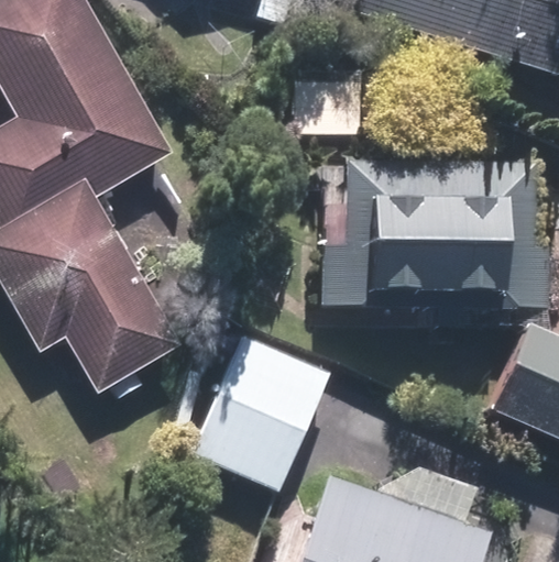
[(96,393),(182,344),(97,197),(175,153),(88,0),(0,0),(0,88),(15,117),(0,125),(0,281),(39,350),(64,337),(96,393)]
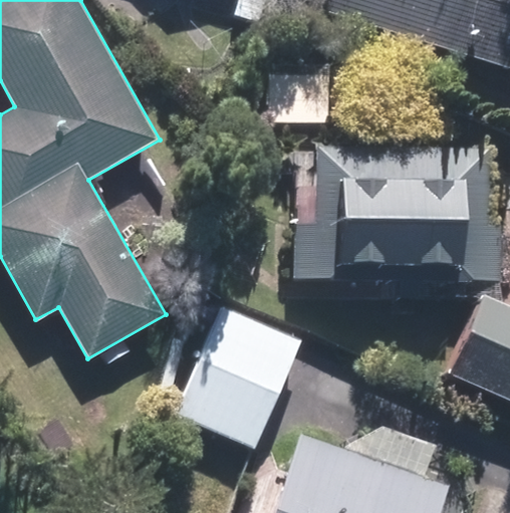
[(334,0),(330,13),(509,67),(509,0),(334,0)]
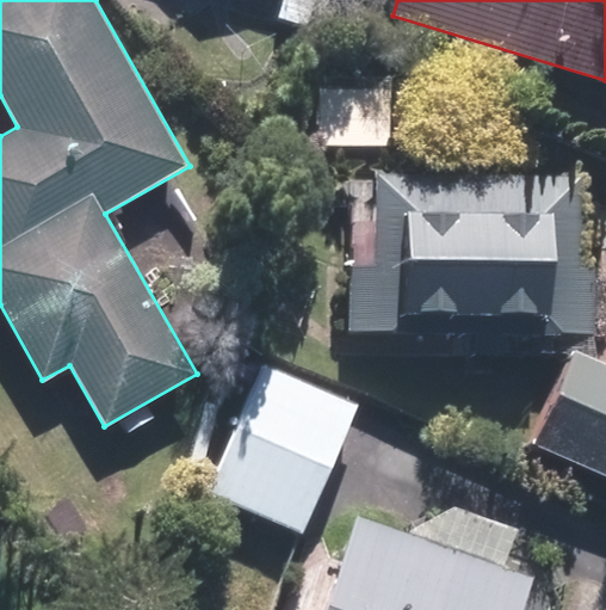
[(315,74),(314,146),(390,147),(391,74),(315,74)]
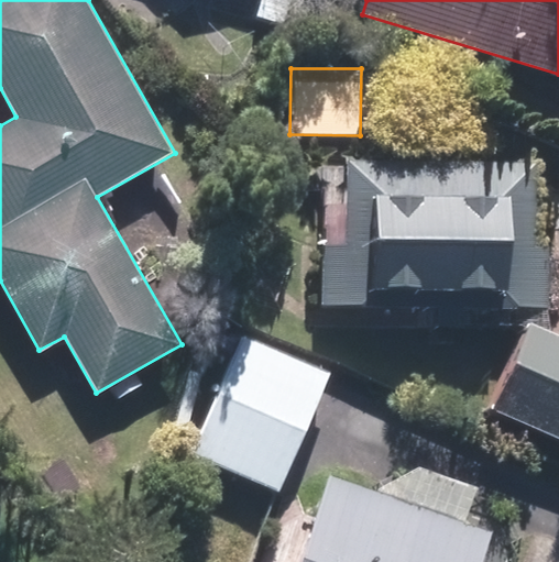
[(318,241),(317,302),(549,306),(550,160),(346,156),(344,241),(318,241)]
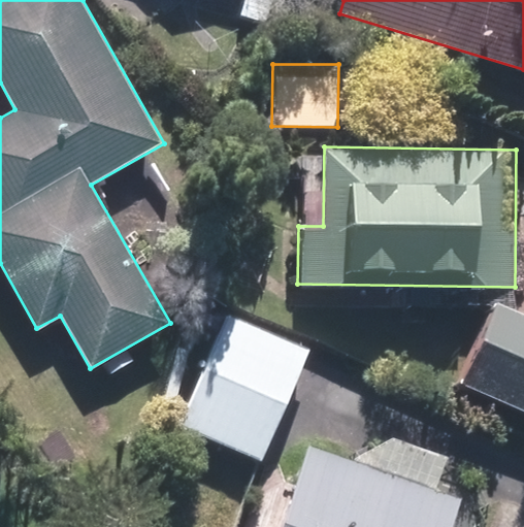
[(523,311),(496,300),(460,385),(523,412),(523,311)]
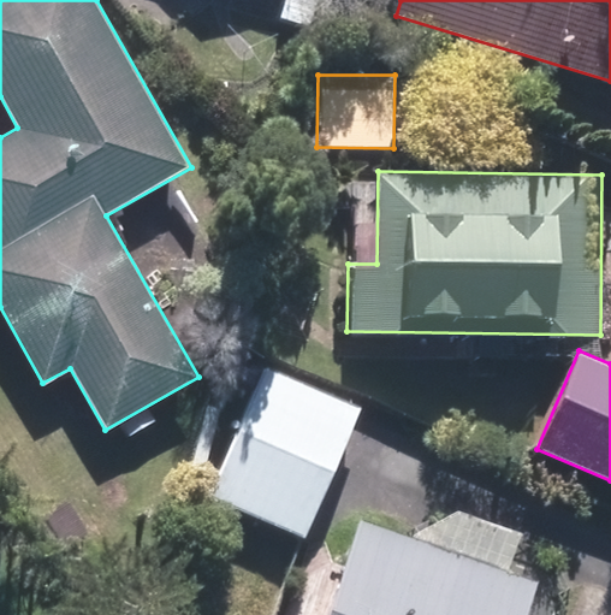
[(360,407),(266,366),(209,495),(304,534),(360,407)]
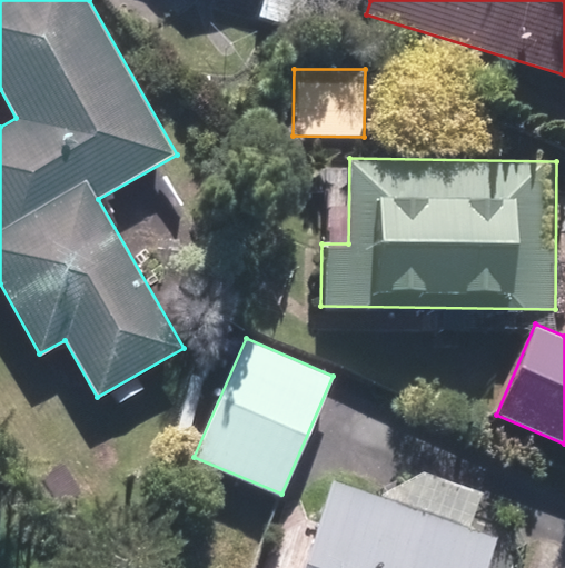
[(306,567),(487,567),(499,536),(337,480),(306,567)]
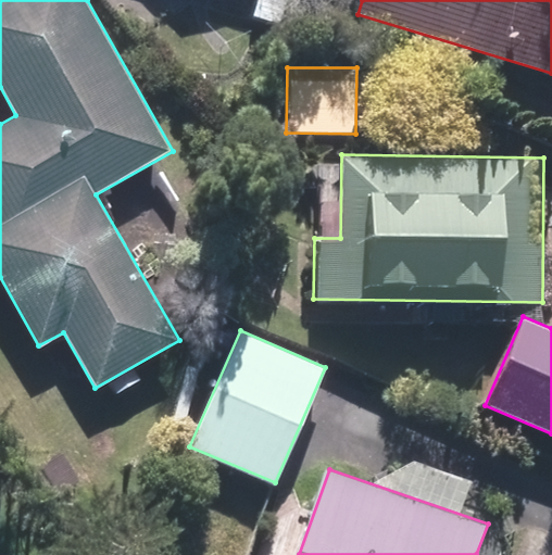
All buildings are outlined.
